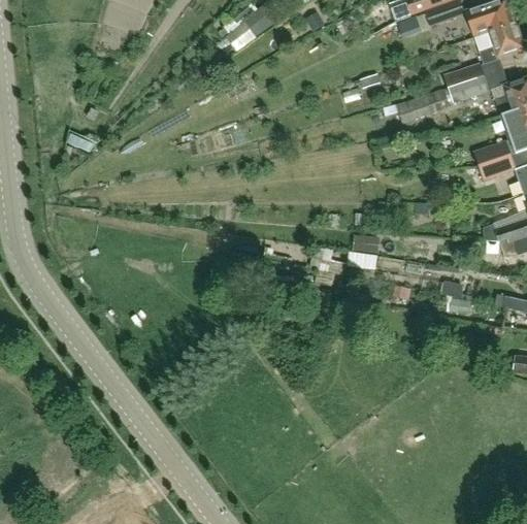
[(256,35),(281,15),(269,0),(267,0),(242,19),(256,35)]
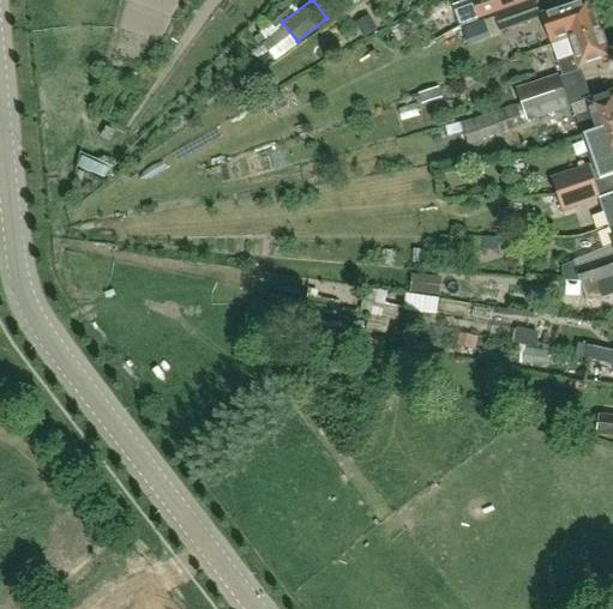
[(470,0),(475,14),(514,0),(470,0)]
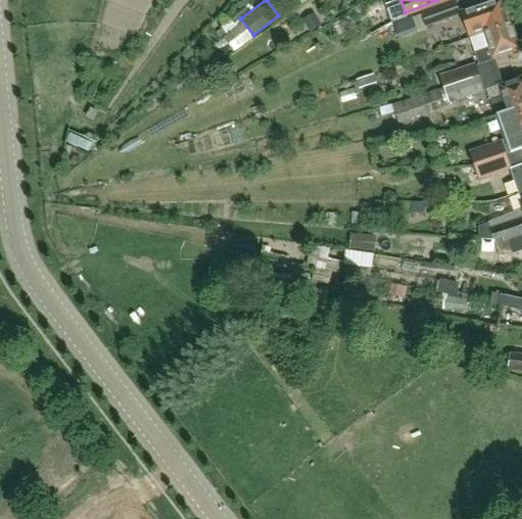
[(459,11),(455,0),(447,0),(421,9),(426,24),(459,11)]
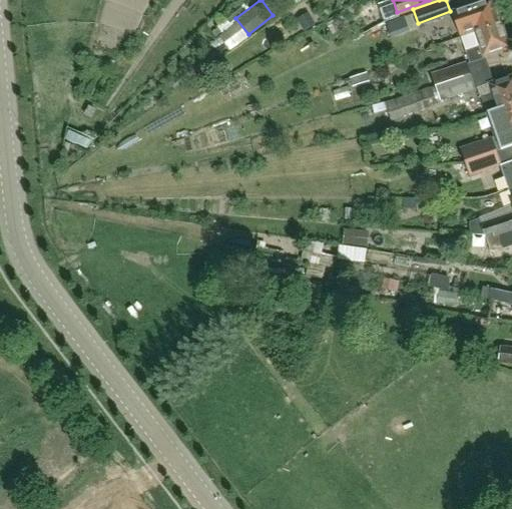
[(500,19),(493,0),(477,0),(454,8),(458,18),(469,14),(474,28),(500,19)]
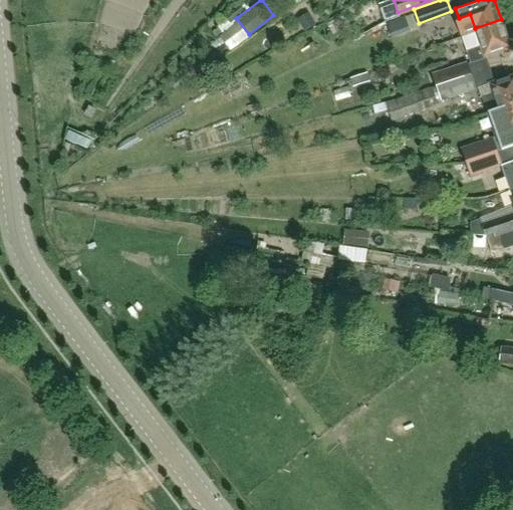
[(306,9),(296,16),(303,27),(314,21),(306,9)]
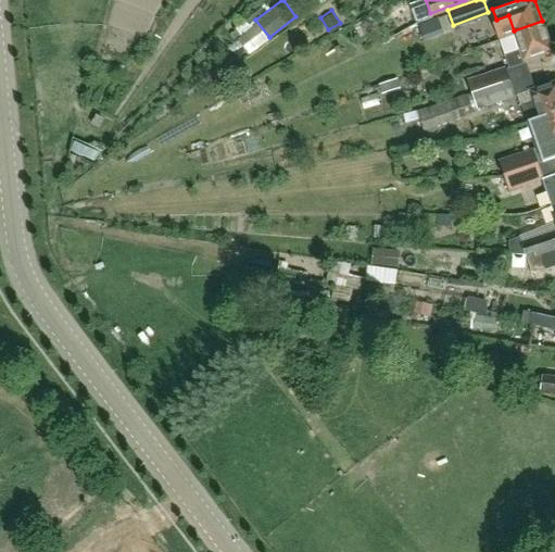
[(438,14),(426,20),(430,33),(443,27),(438,14)]
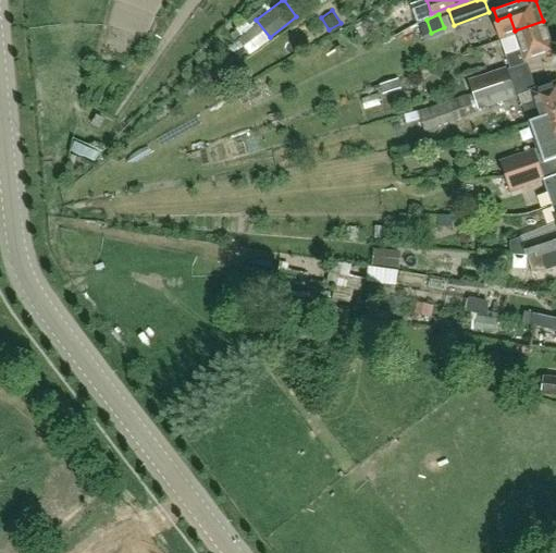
[(526,57),(553,48),(543,21),(515,31),(516,33),(499,38),(509,65),(527,59),(526,57)]
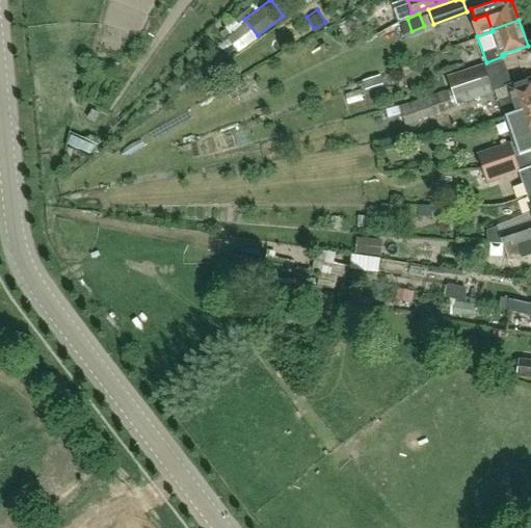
[(240,54),(258,41),(245,25),(229,38),(240,54)]
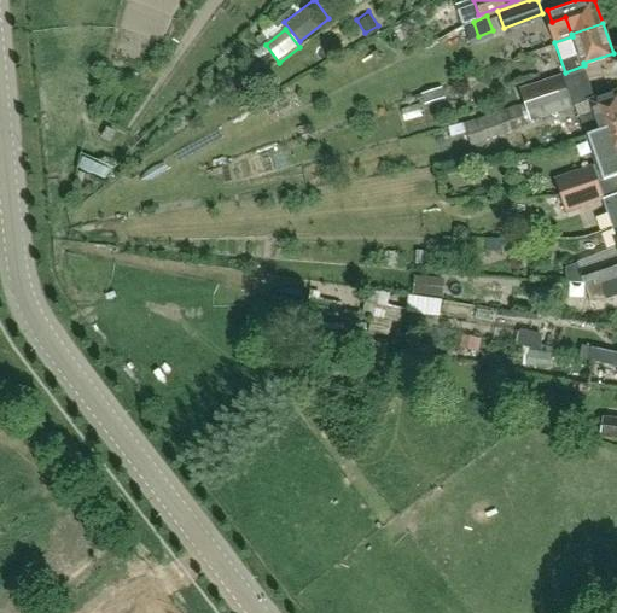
[(521,87),(525,100),(566,88),(562,74),(562,73),(521,87)]
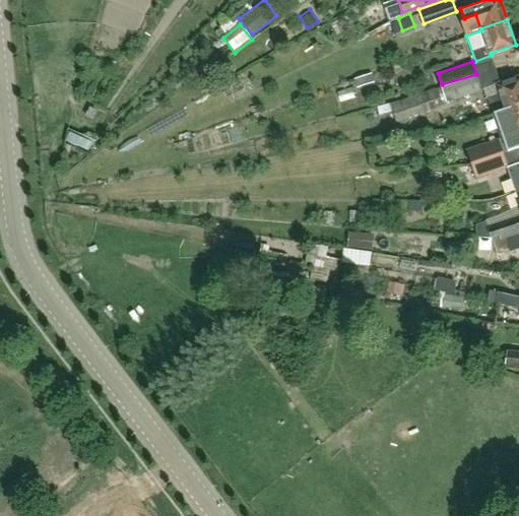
[(368,70),(355,74),(359,83),(371,79),(368,70)]
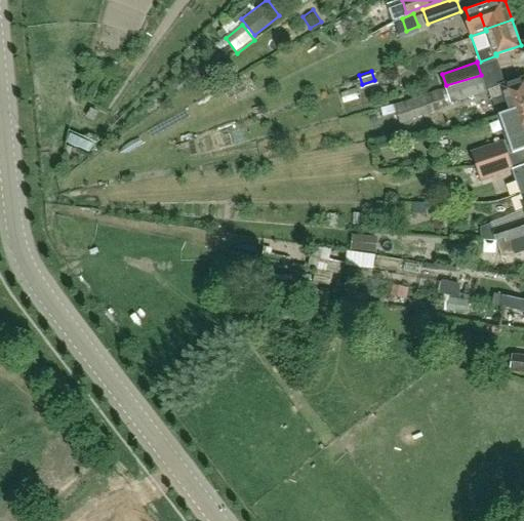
[(496,112),(523,102),(523,74),(487,87),(490,96),(496,112)]
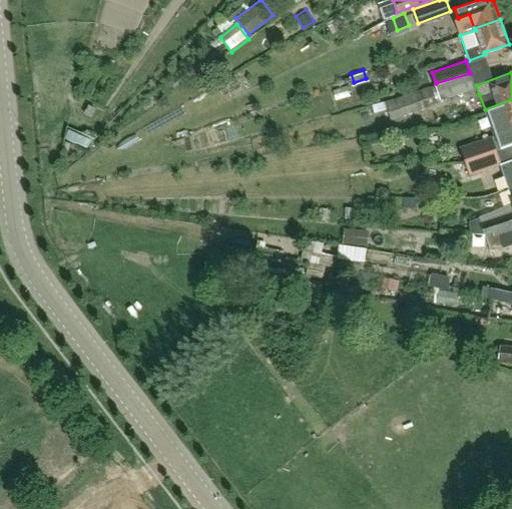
[(470,73),(436,83),(440,97),(474,85),(470,73)]
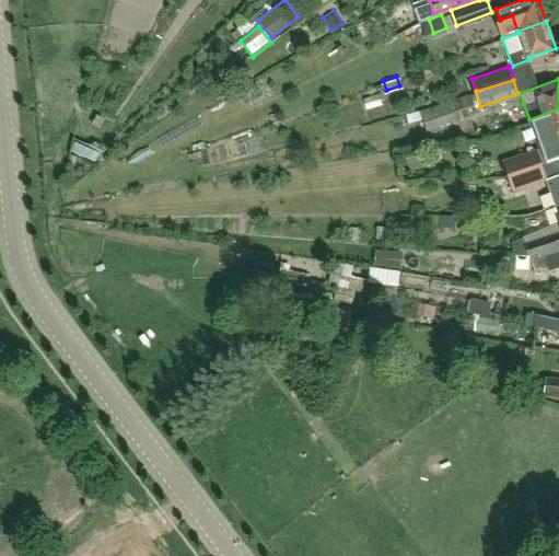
[(244,89),(240,91),(243,99),(248,96),(251,102),(264,95),(256,82),(244,89)]
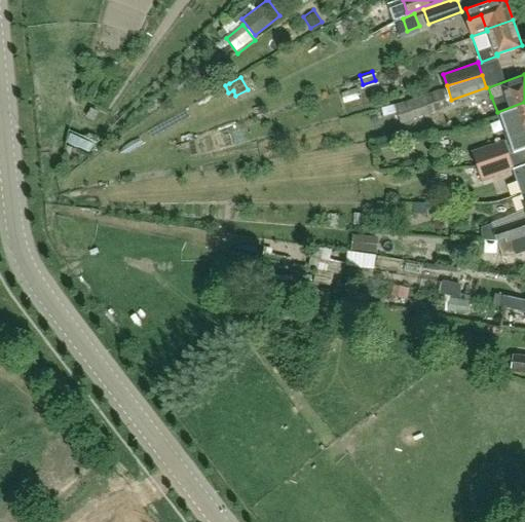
[(399,120),(445,105),(439,86),(380,106),(383,114),(396,110),(399,120)]
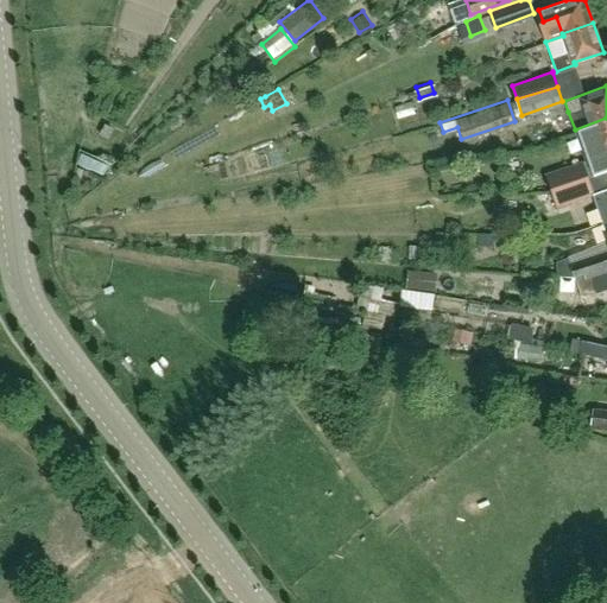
[(606,169),(606,118),(575,129),(575,131),(585,159),(582,160),(581,158),(545,170),(551,189),(587,176),(606,169)]
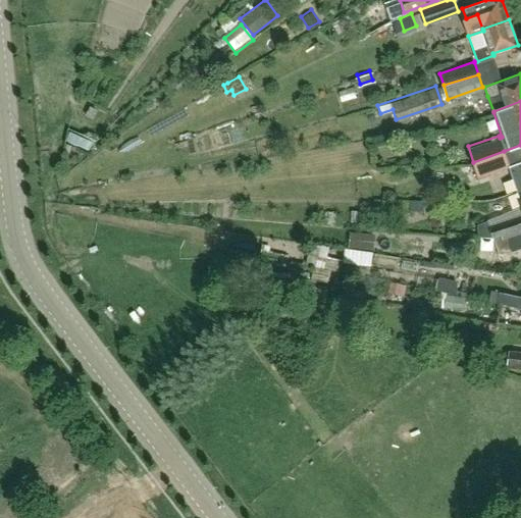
[(67,135),(64,145),(90,152),(93,142),(67,135)]
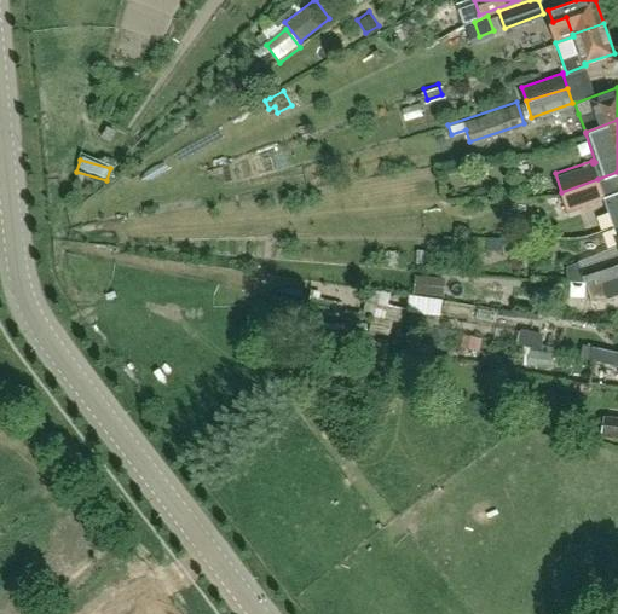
[(587,202),(604,196),(598,179),(561,192),(567,208),(587,202)]
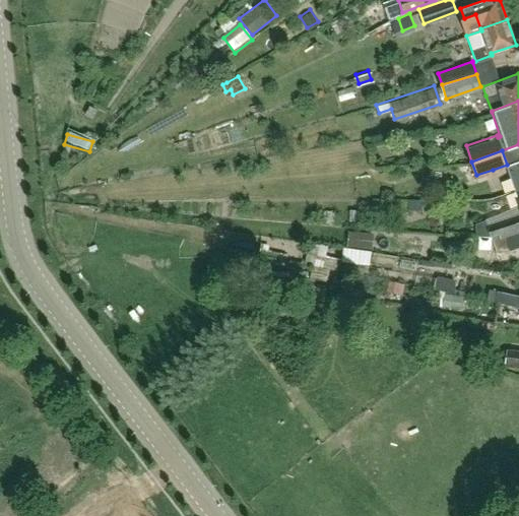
[(518,159),(507,165),(516,189),(518,188),(518,159)]
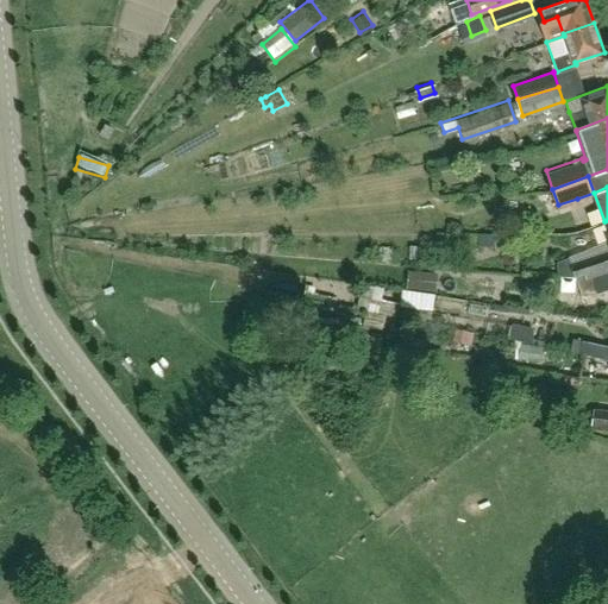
[(607,269),(607,253),(607,250),(570,263),(568,257),(557,260),(561,280),(571,277),(571,276),(575,275),(575,276),(585,272),(587,277),(607,269)]
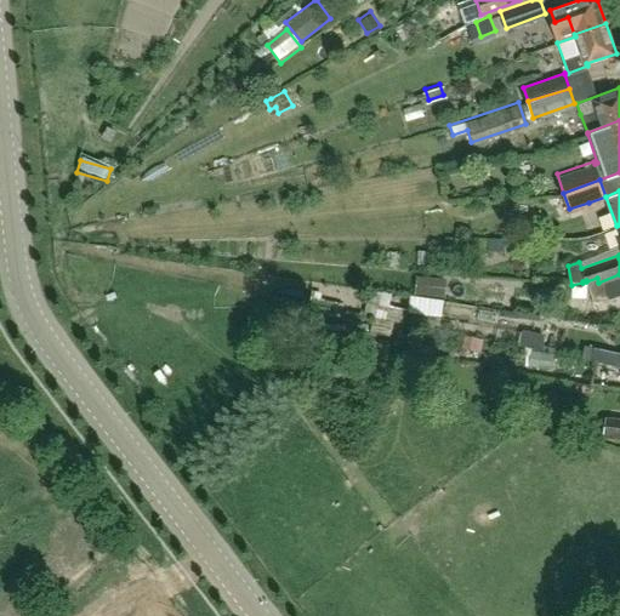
[(414,292),(444,295),(445,275),(415,274),(414,292)]
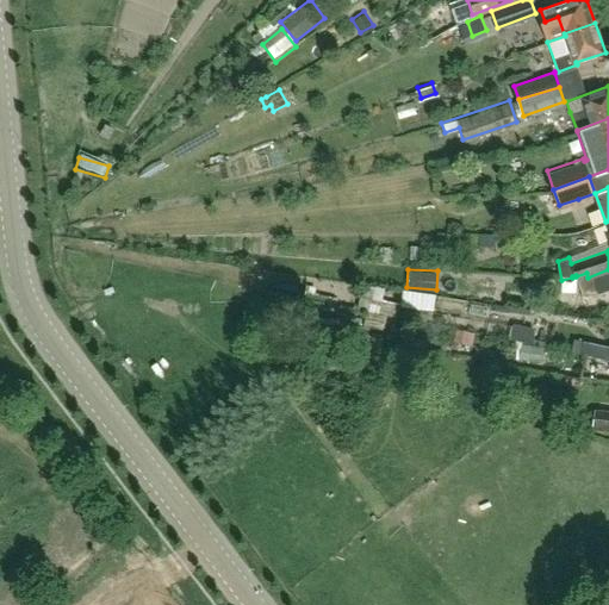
[(608,289),(608,272),(592,278),(598,293),(608,289)]
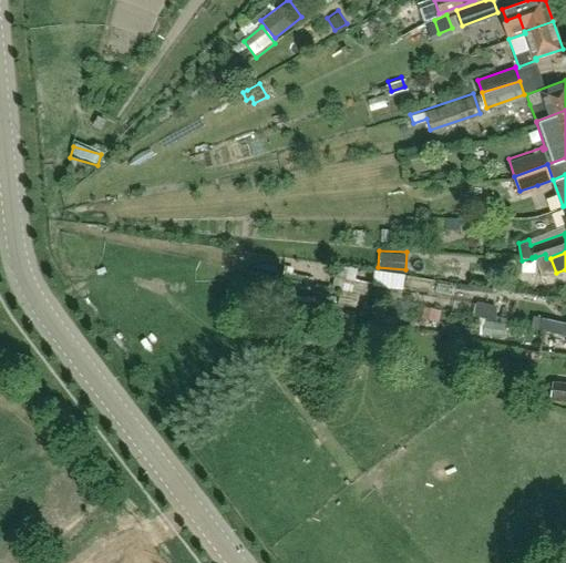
[(351,288),(394,298),(395,295),(401,296),(402,289),(387,286),(387,285),(381,283),(381,285),(370,283),(370,285),(352,280),(354,267),(341,265),(337,287),(350,290),(351,288)]
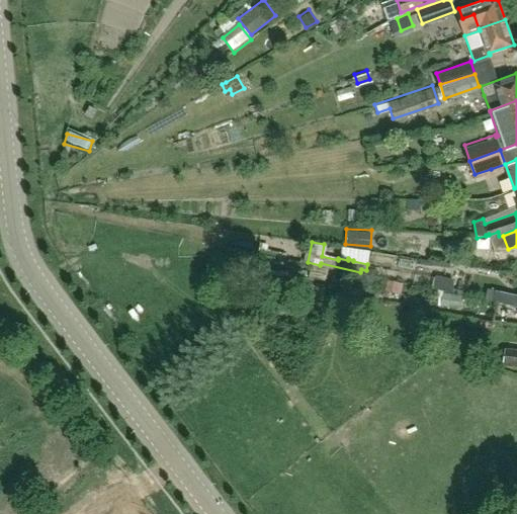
[(357,273),(353,279),(356,287),(362,287),(366,280),(364,273),(357,273)]
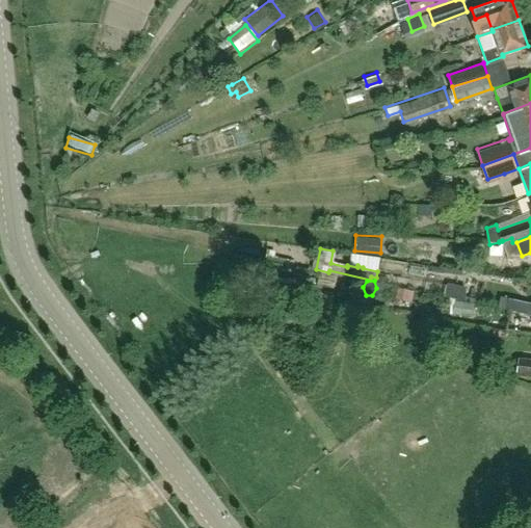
[(446,281),(444,294),(463,297),(467,284),(446,281)]
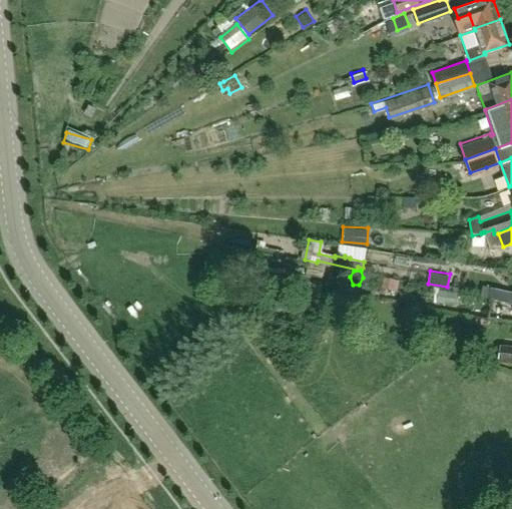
[(381,279),(378,290),(395,295),(398,284),(381,279)]
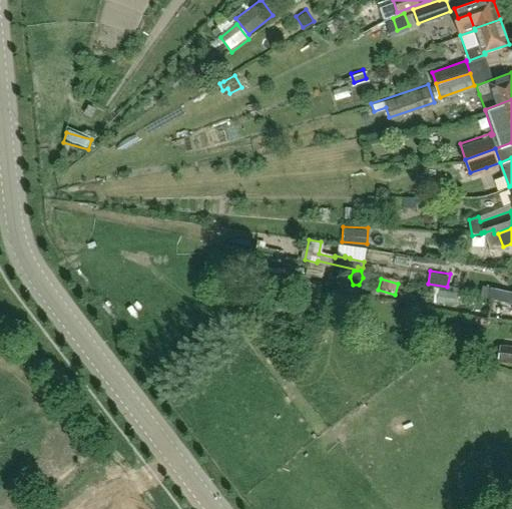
[(511,290),(510,291),(490,286),(490,287),(482,285),(480,295),(511,301),(511,290)]
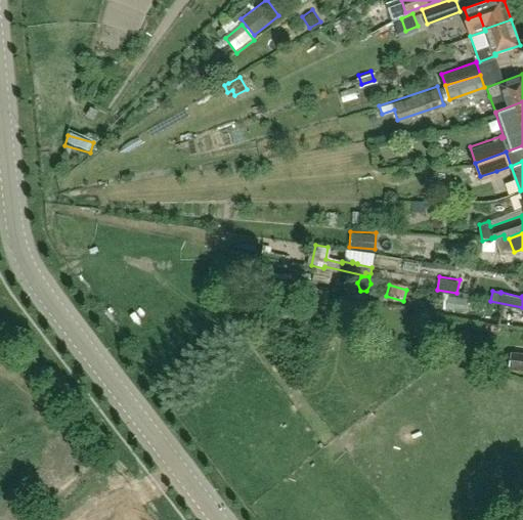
[(444,307),(465,310),(466,297),(446,294),(444,307)]
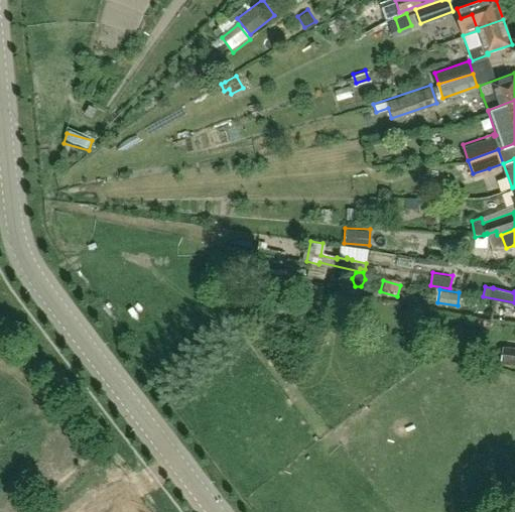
[(511,321),(514,307),(498,302),(494,315),(511,321)]
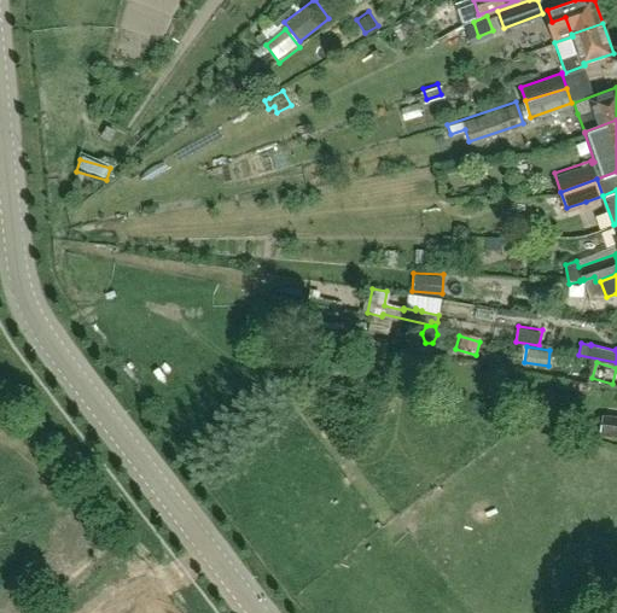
[(559,410),(558,422),(575,425),(577,413),(559,410)]
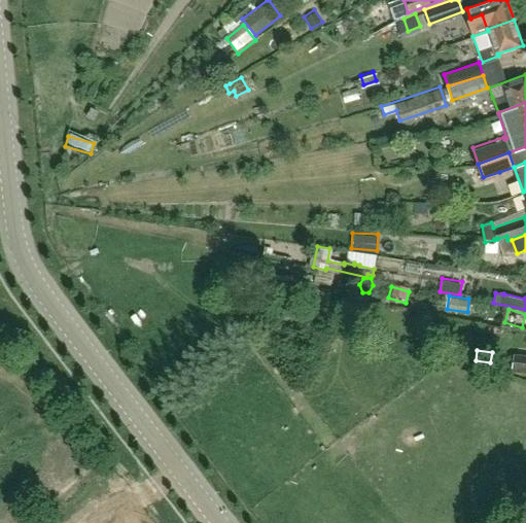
[(525,353),(514,352),(512,371),(525,372),(525,353)]
